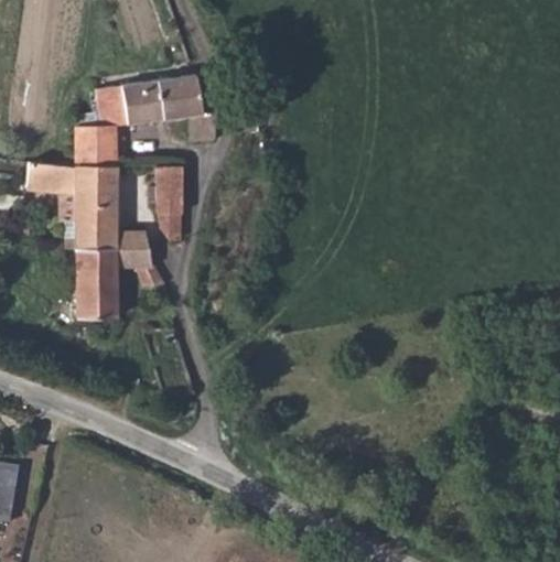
[(196,76),(122,86),(126,123),(189,117),(191,140),(219,141),(218,108),(217,103),(214,99),(210,96),(200,97),(196,76)]
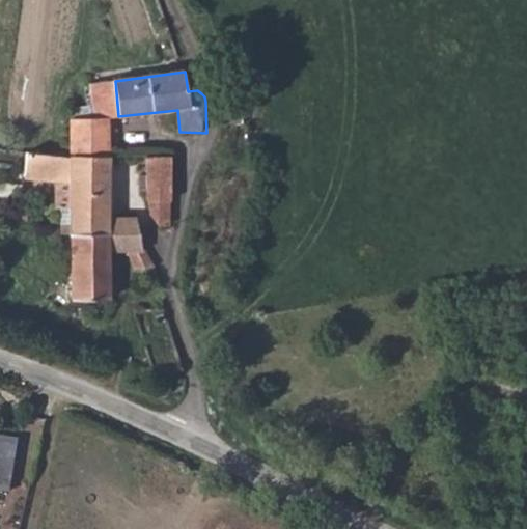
[(93,83),(92,89),(99,118),(109,118),(118,116),(115,81),(93,83)]
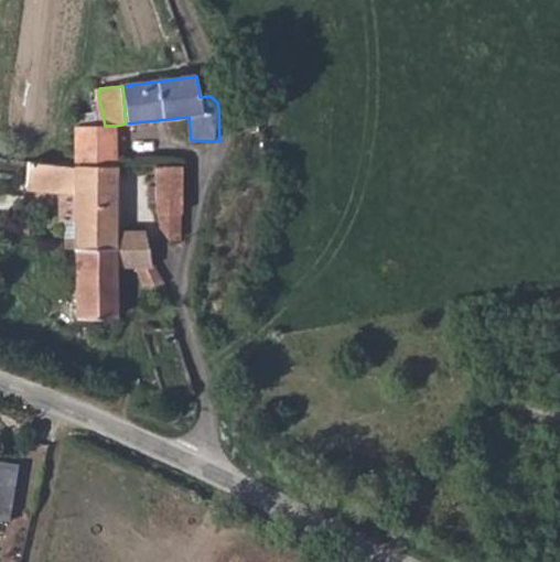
[(105,126),(76,128),(76,166),(117,168),(116,126),(105,126)]
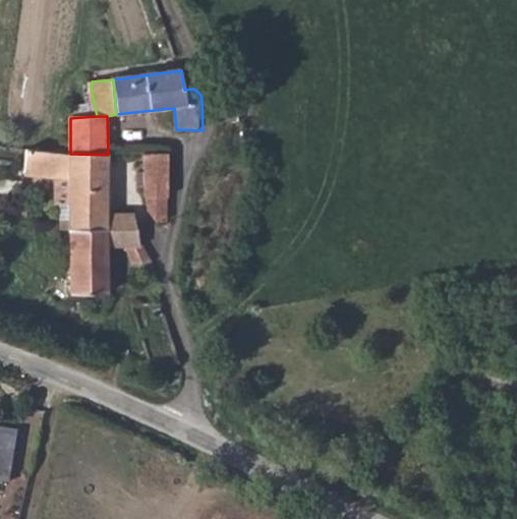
[(30,150),(26,174),(58,177),(58,172),(70,174),(70,154),(30,150)]
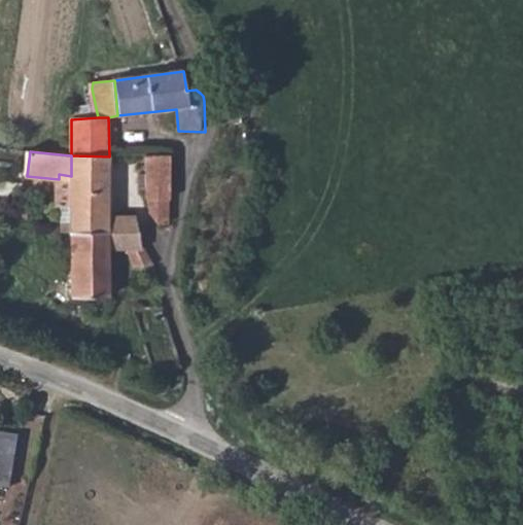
[(72,223),(63,223),(63,234),(72,234),(110,231),(110,214),(109,156),(71,155),(71,176),(72,207),(72,223)]
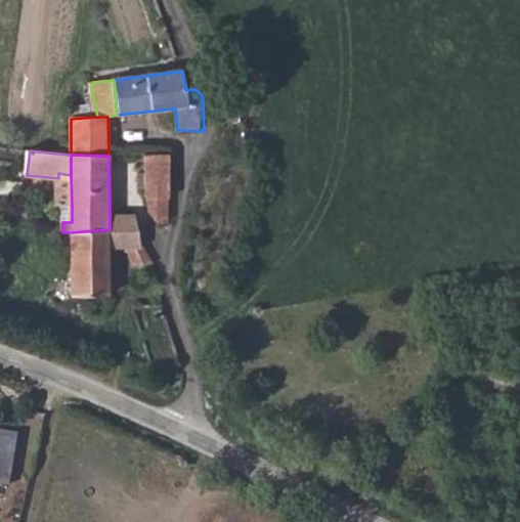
[(169,155),(144,155),(144,175),(139,176),(139,189),(144,190),(143,199),(148,201),(148,212),(158,224),(167,224),(169,214),(169,155)]
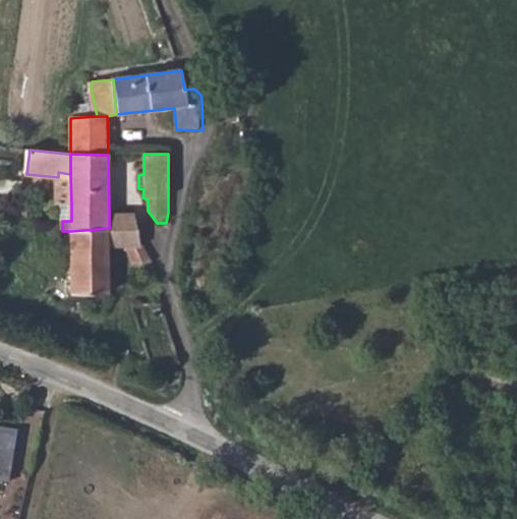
[(58,172),(58,177),(57,205),(71,205),(70,174),(58,172)]
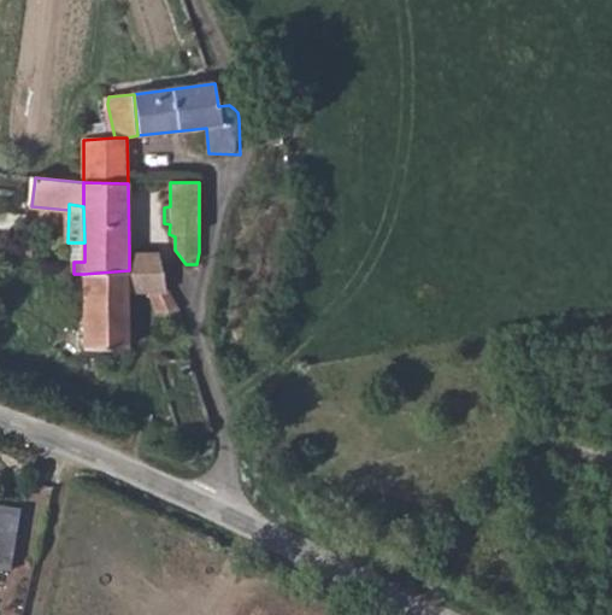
[(129,270),(84,274),(84,350),(129,349),(129,292),(152,292),(153,302),(159,315),(180,310),(171,294),(165,290),(159,255),(129,251),(129,270)]
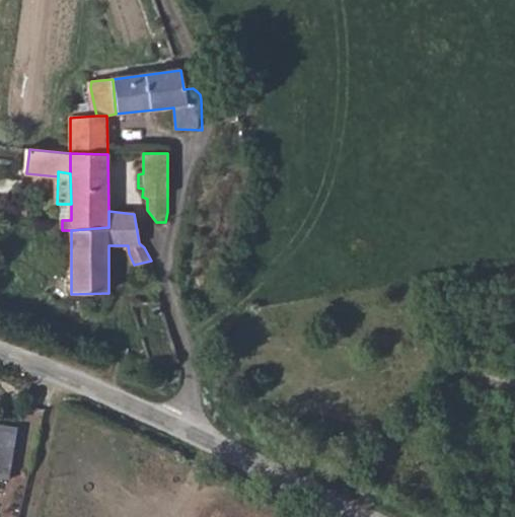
[(0,428),(0,487),(14,489),(20,430),(0,428)]
